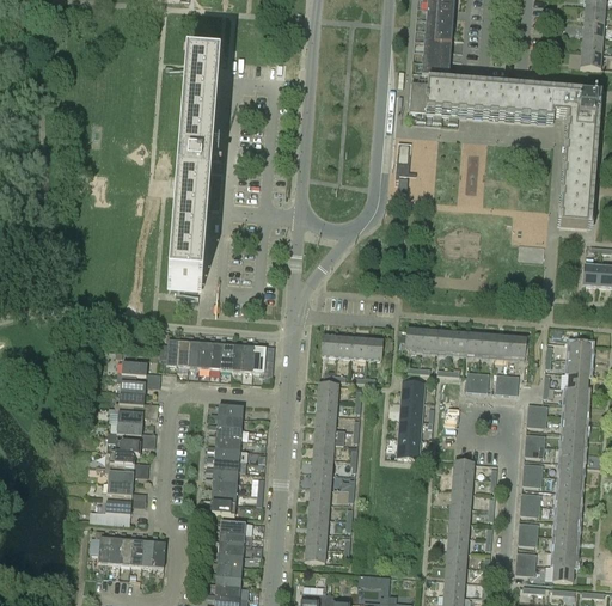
[(427,0),(421,74),(448,75),(454,0),(427,0)]
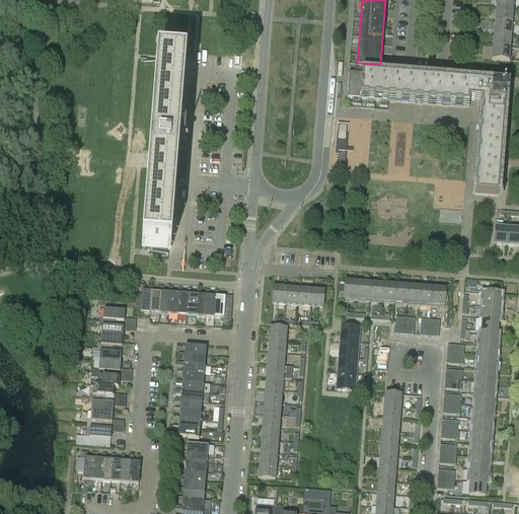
[(494,17),(511,19),(512,7),(496,5),(494,17)]
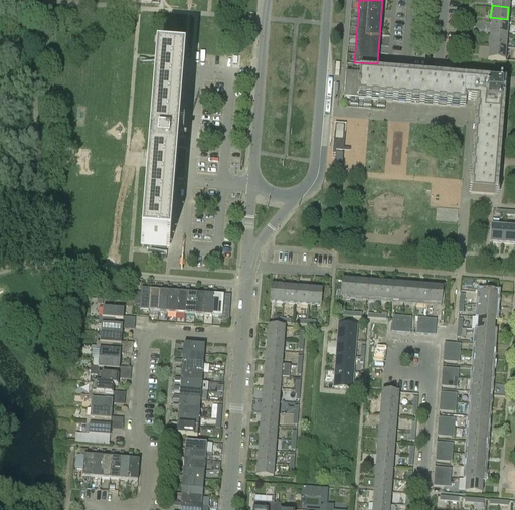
[(489,30),(506,31),(507,19),(490,17),(489,30)]
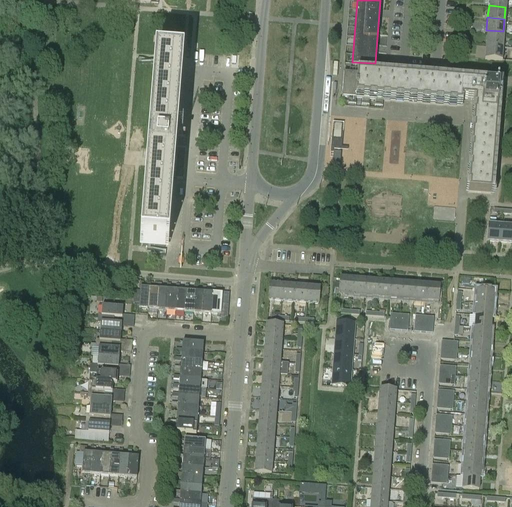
[(485,42),(502,44),(503,31),(486,30),(485,42)]
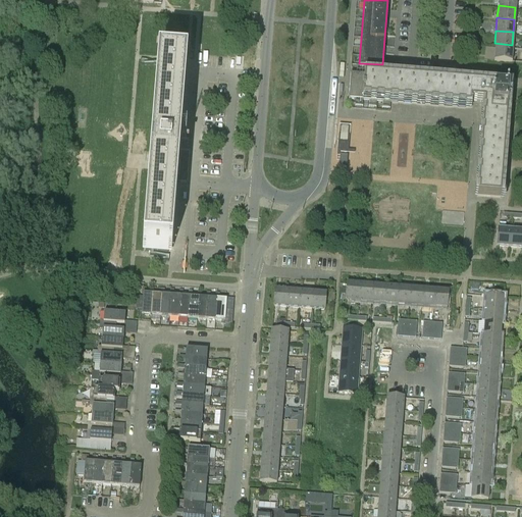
[(512,45),(494,43),(493,56),(511,57),(512,45)]
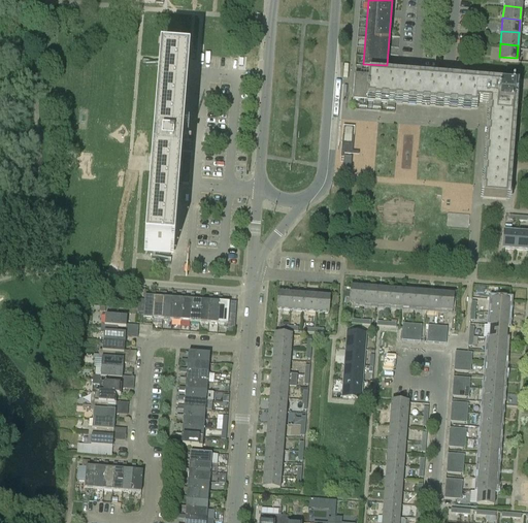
[(141,55),(141,61),(161,63),(156,134),(152,134),(151,152),(154,152),(153,167),(150,166),(150,169),(153,170),(146,250),(152,250),(155,250),(169,252),(175,180),(189,181),(191,152),(177,151),(185,61),(155,59),(156,57),(141,55)]
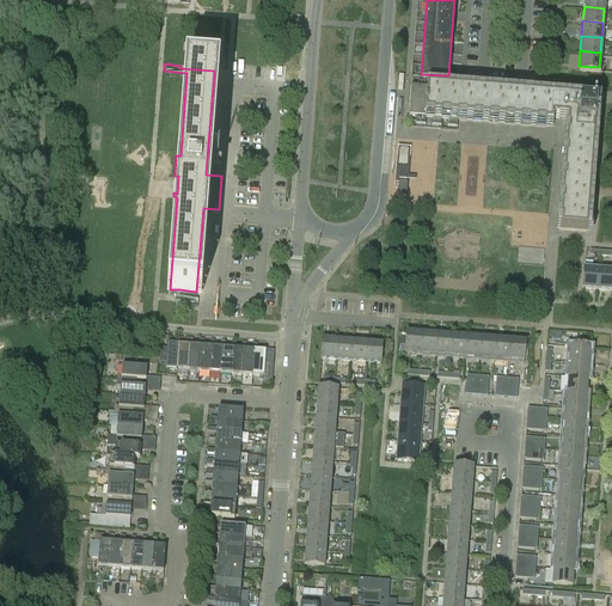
[(411,81),(408,114),(409,114),(409,112),(417,112),(416,118),(424,120),(423,120),(424,121),(426,114),(433,114),(432,120),(440,121),(440,122),(441,122),(441,115),(448,115),(448,122),(456,122),(456,123),(457,123),(458,114),(552,121),(552,115),(568,116),(560,225),(587,227),(591,227),(600,93),(427,79),(427,84),(411,83),(411,81)]
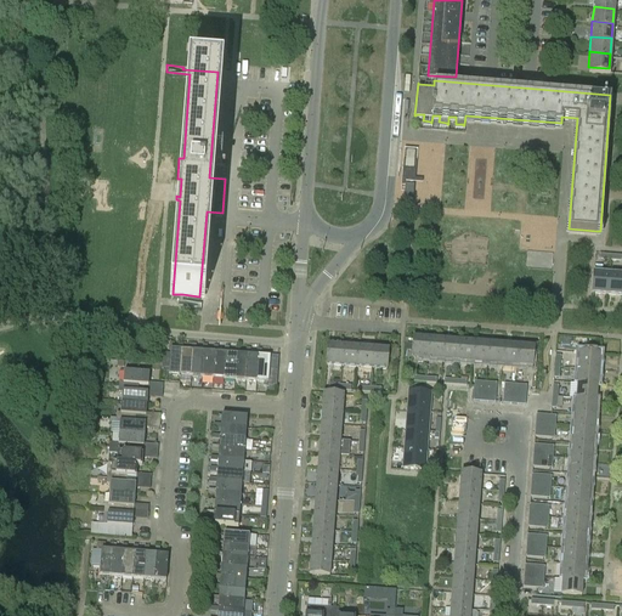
[(406,145),(403,173),(406,174),(405,176),(413,177),(416,145),(406,145)]
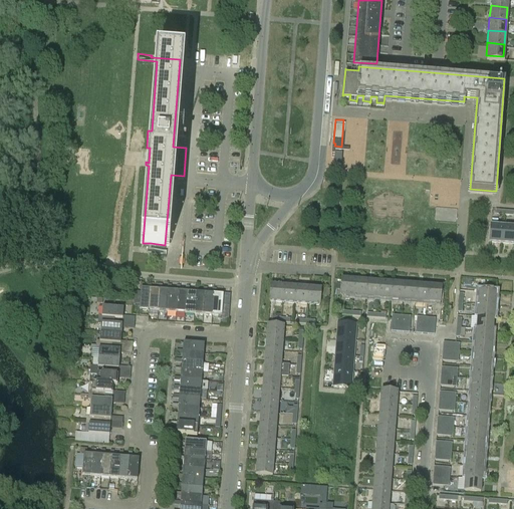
[(333,162),(341,162),(342,150),(334,149),(333,162)]
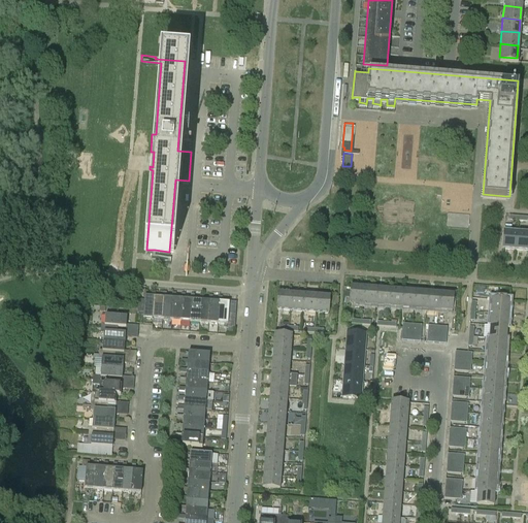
[(502,246),(516,247),(517,229),(503,228),(502,246)]
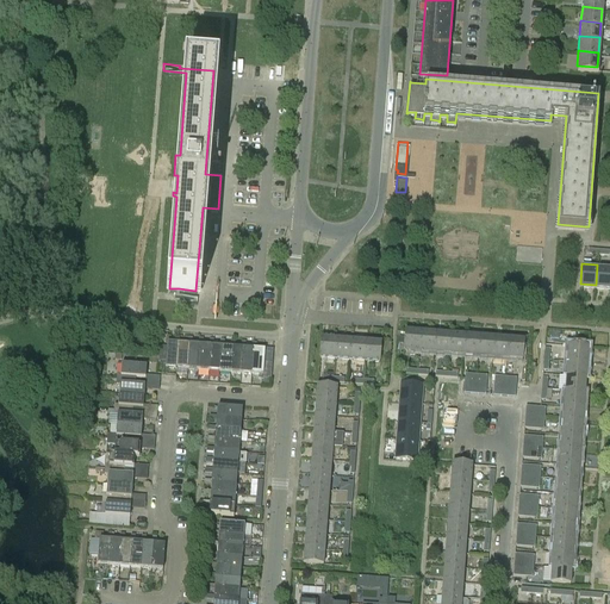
[(596,285),(609,285),(609,265),(597,265),(596,285)]
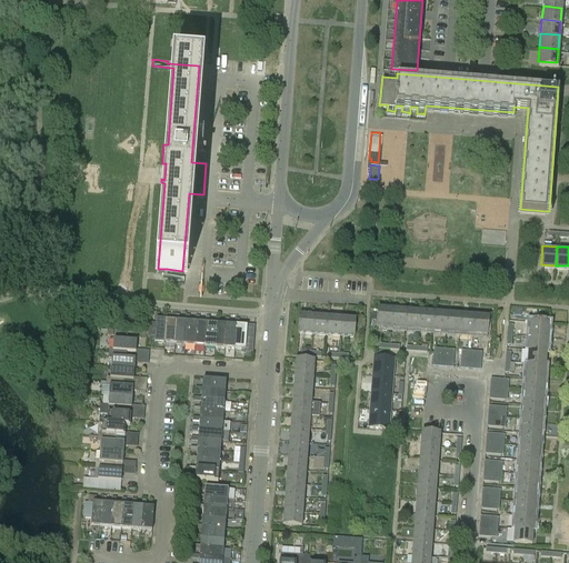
[(391,323),(392,305),(379,304),(377,322),(391,323)]
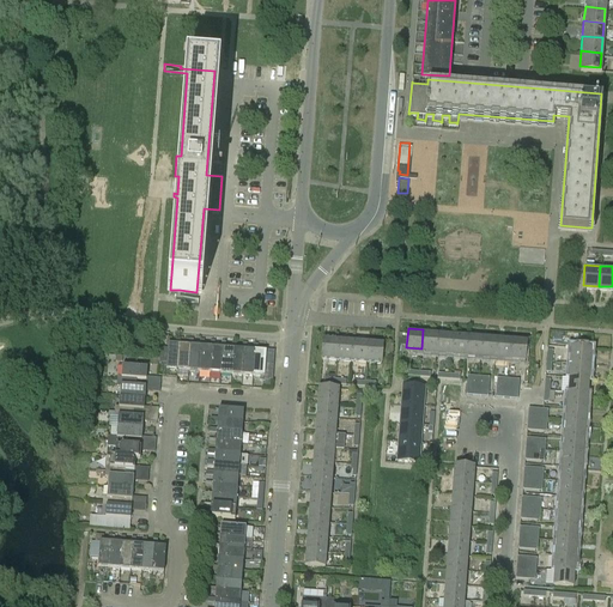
[(422,348),(436,350),(437,329),(423,329),(422,348)]
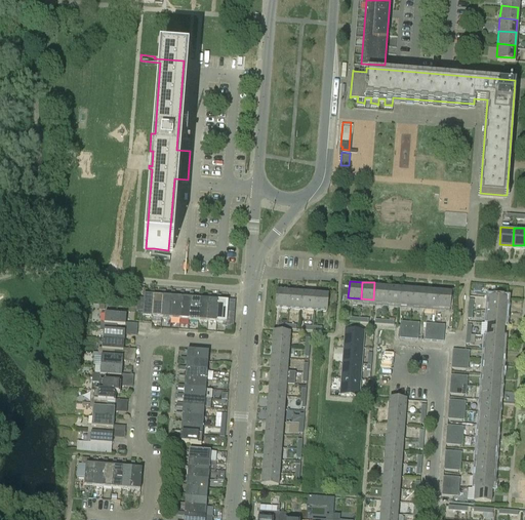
[(388,283),(374,282),(373,300),(386,301),(388,283)]
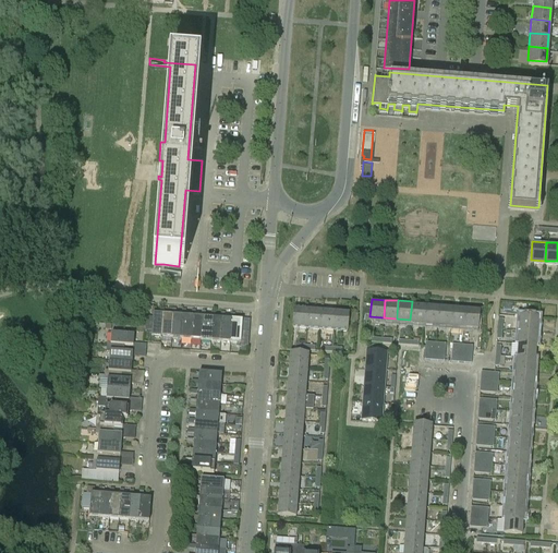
[(410,320),(424,321),(425,302),(412,301),(410,320)]
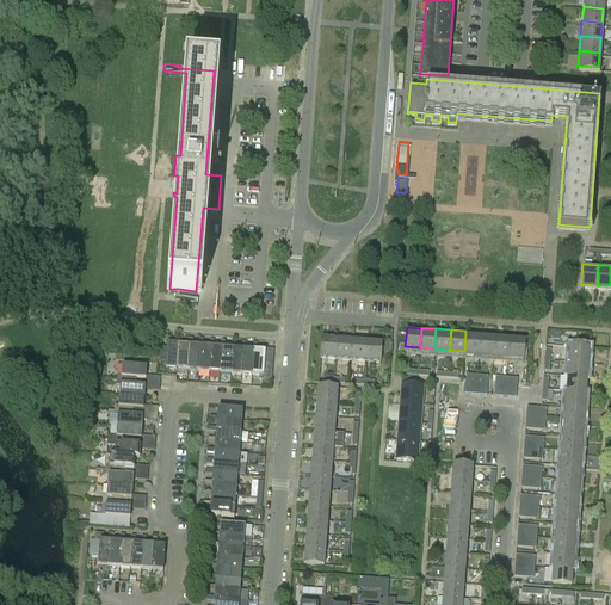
[(480,332),(466,331),(464,351),(479,352),(480,332)]
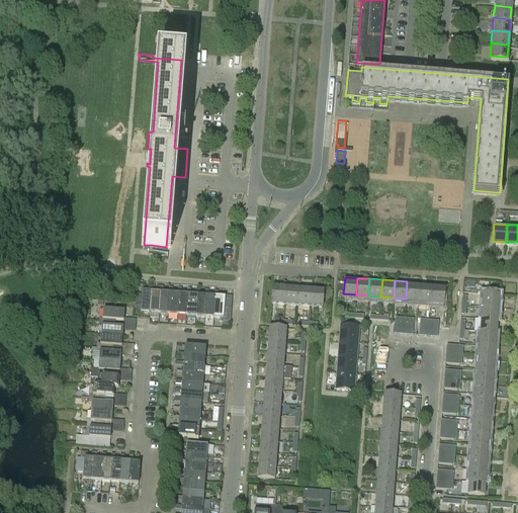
[(141,309),(150,310),(152,288),(150,288),(145,288),(146,281),(142,281),(141,287),(142,288),(142,290),(137,290),(137,289),(136,289),(135,303),(141,304),(141,309)]
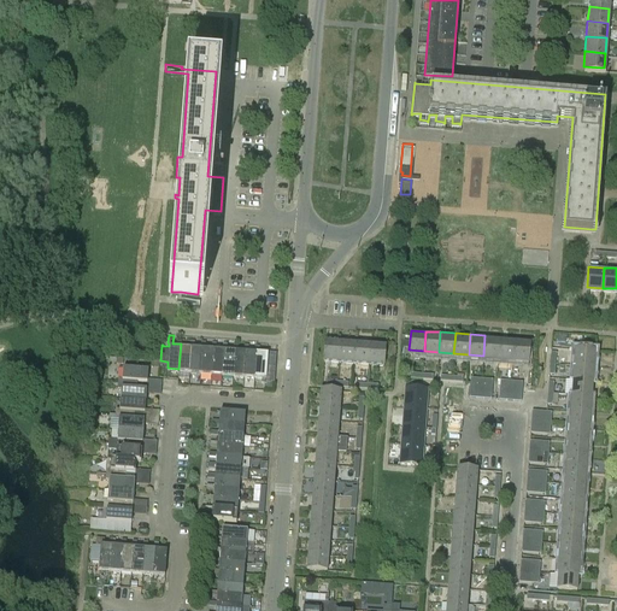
[(180,335),(178,344),(181,344),(178,369),(191,369),(192,345),(189,345),(183,344),(183,336),(180,335)]
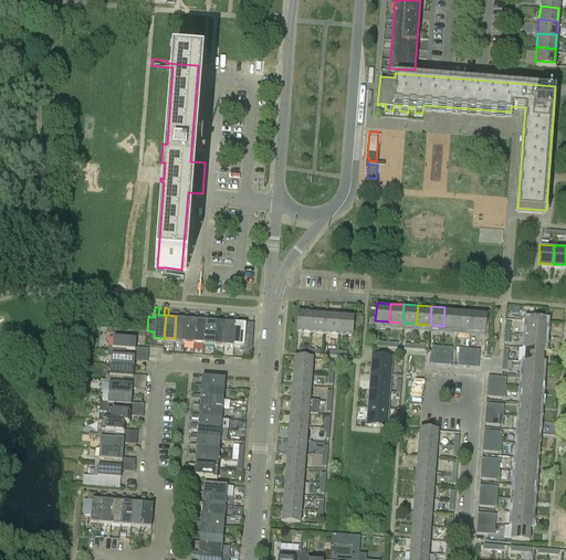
[(457,327),(458,308),(444,307),(443,326),(443,330),(448,331),(449,326),(457,327)]
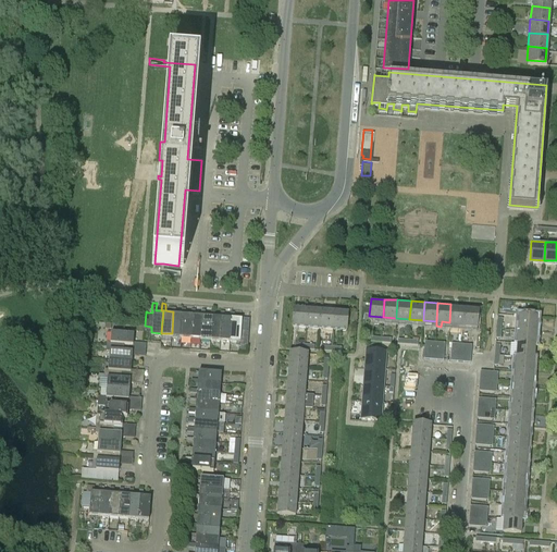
[(172,333),(181,334),(183,311),(181,311),(175,311),(176,304),(172,304),(171,311),(173,311),(172,333)]
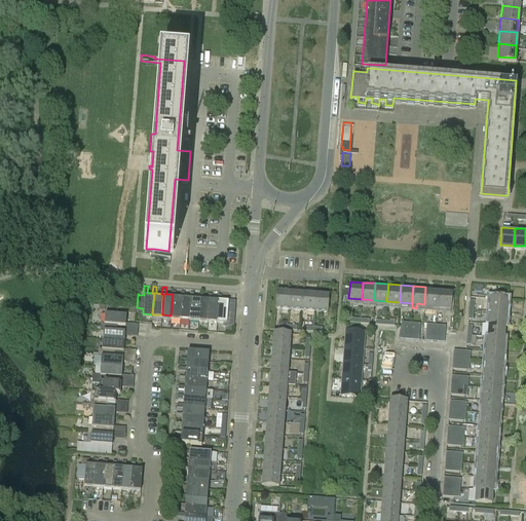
[(289,305),(291,288),(277,287),(276,304),(289,305)]
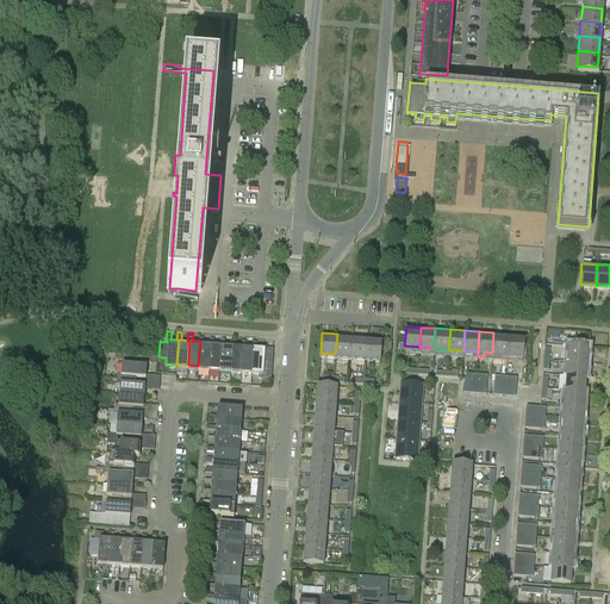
[(509,334),(493,332),(492,353),(506,354),(509,334)]
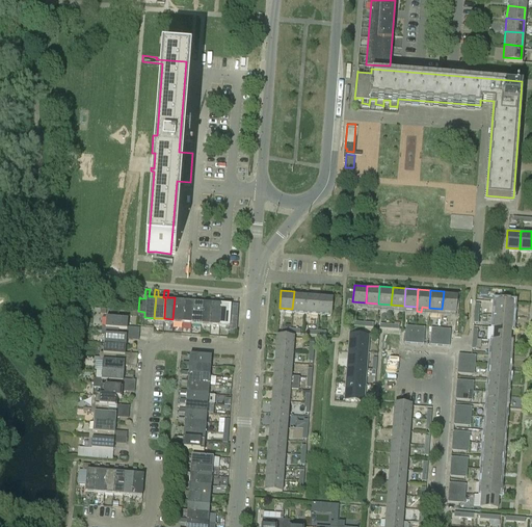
[(174,291),(173,297),(175,297),(173,319),(182,319),(184,298),(182,298),(177,297),(177,291),(174,291)]
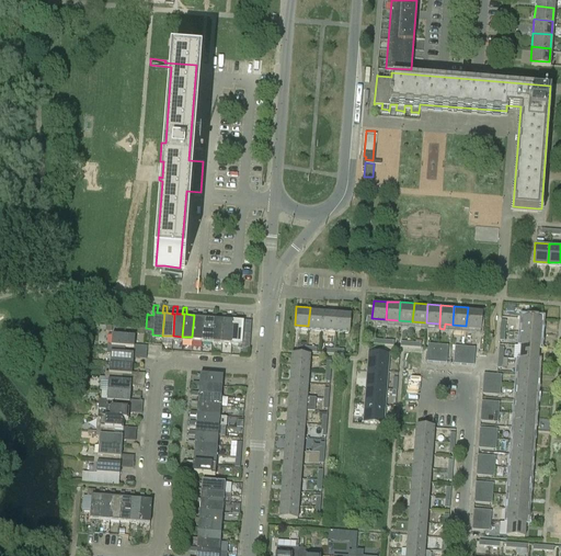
[(192,337),(202,338),(204,315),(202,315),(196,315),(196,307),(193,307),(192,315),(194,315),(192,337)]
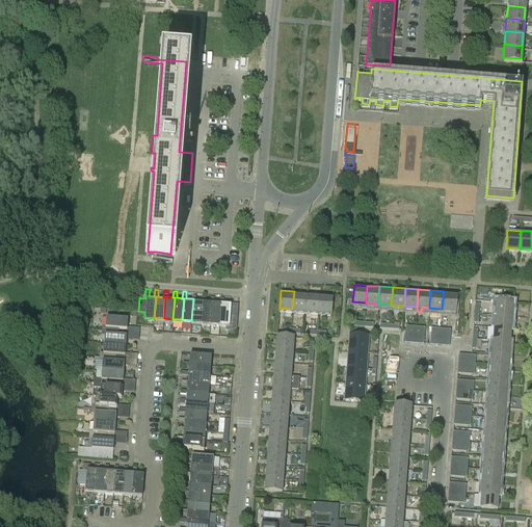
[(306,310),(307,292),(294,291),(292,309),(306,310)]
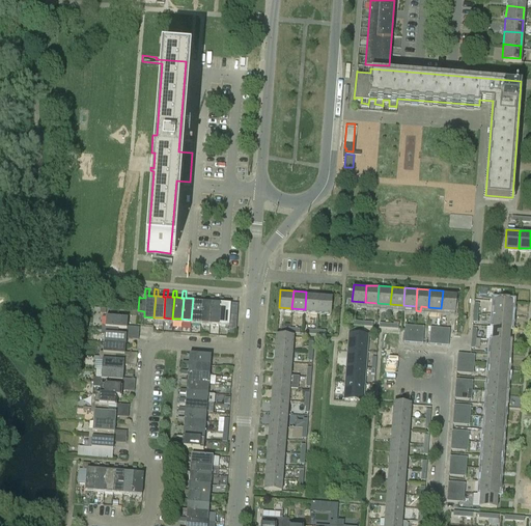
[(446,308),(454,309),(455,292),(443,291),(441,308),(441,312),(446,313),(446,308)]
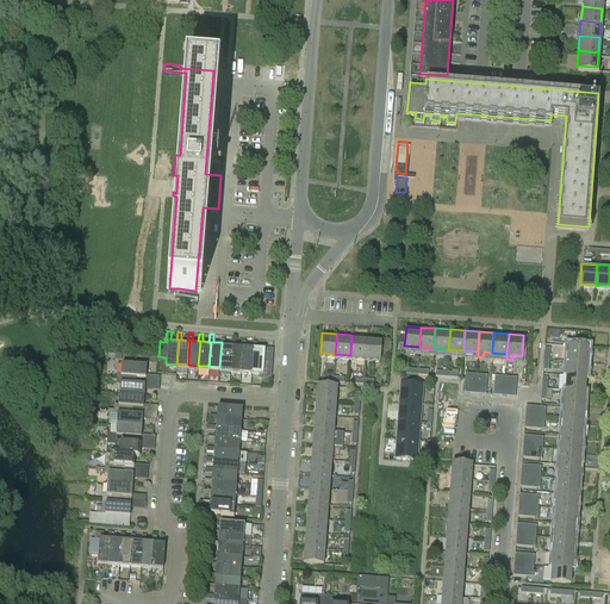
[(221,335),(219,342),(222,342),(219,367),(230,368),(232,343),(230,343),(224,343),(224,335),(221,335)]
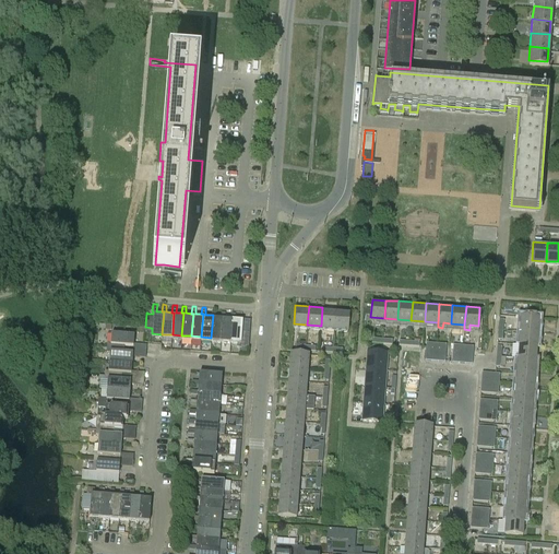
[(211,338),(221,338),(223,316),(221,316),(215,315),(215,308),(212,307),(211,315),(213,315),(211,338)]
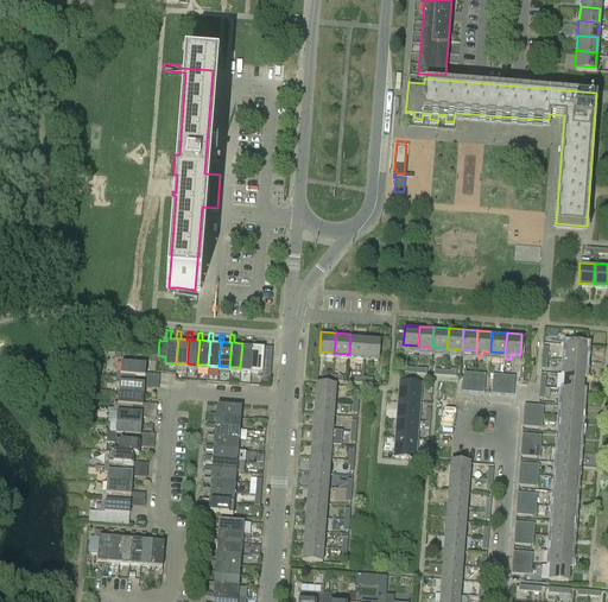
[(365,335),(350,334),(349,354),(363,355),(365,335)]
